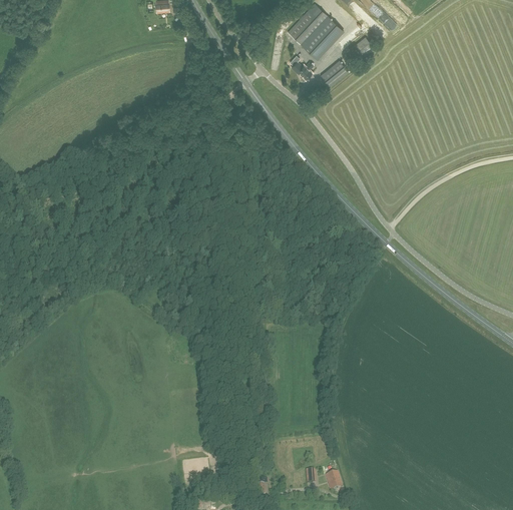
[(156,10),(169,9),(168,0),(155,0),(156,10)]
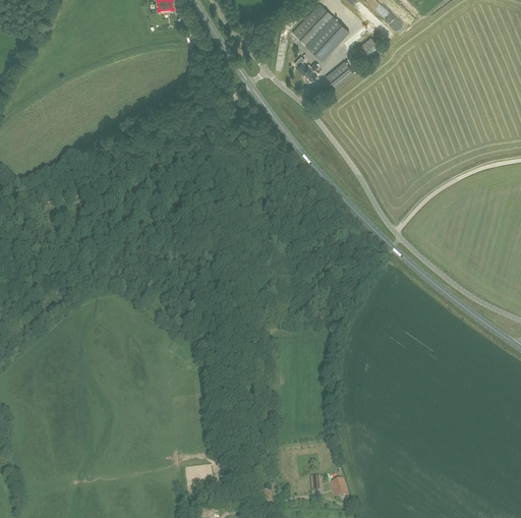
[(292,30),(307,44),(322,57),(348,29),(324,4),(317,11),(313,7),(292,30)]
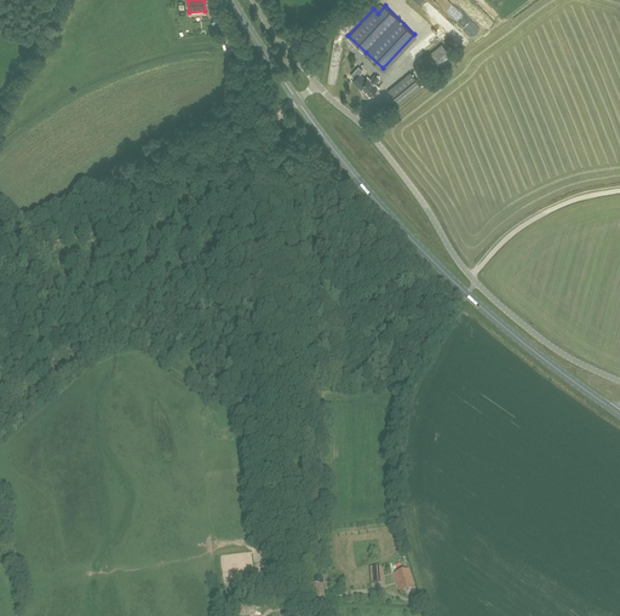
[(454,15),(470,30),(477,23),(461,7),(454,15)]
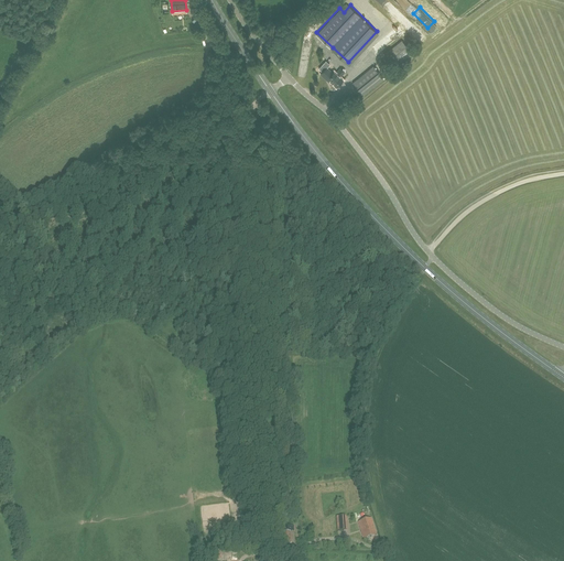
[(202,23),(208,18),(201,8),(194,12),(202,23)]
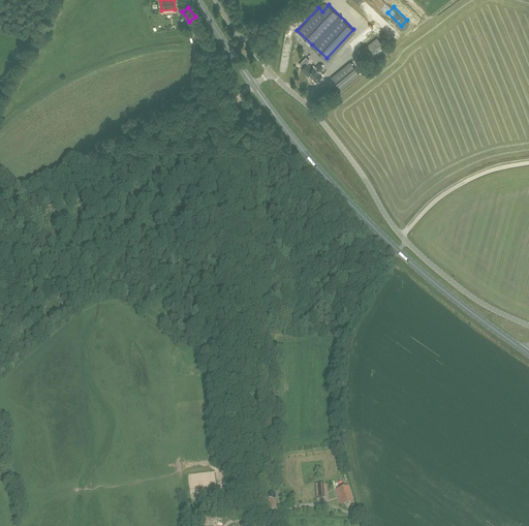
[(361,48),(368,58),(384,44),(376,35),(361,48)]
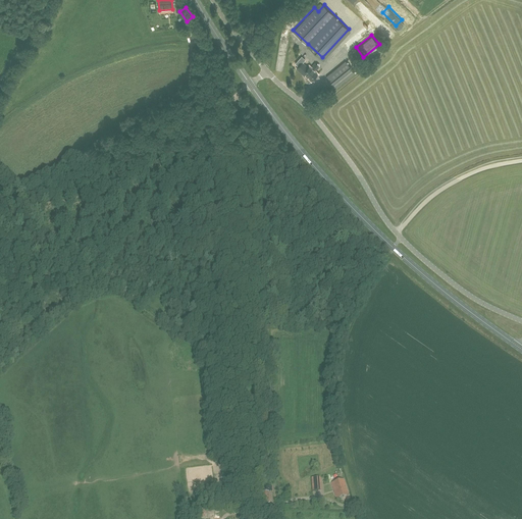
[(355,70),(345,58),(326,74),(335,86),(355,70)]
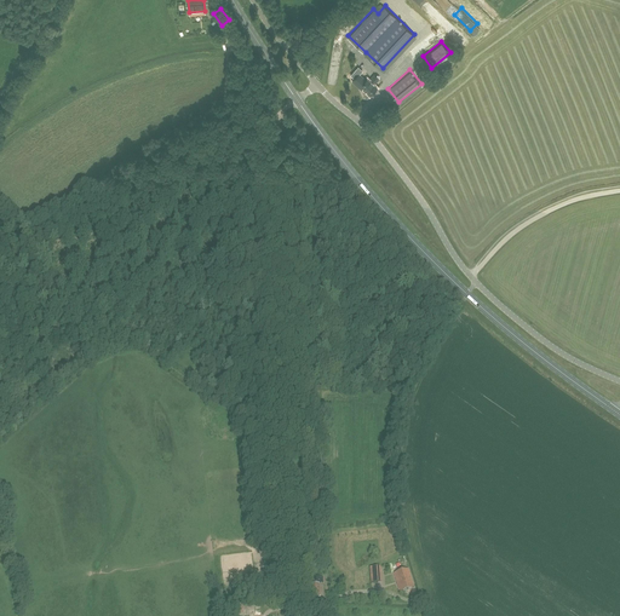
[(374,81),(379,75),(374,72),(368,78),(367,76),(366,78),(359,72),(352,79),(360,85),(361,84),(369,92),(377,85),(374,81)]
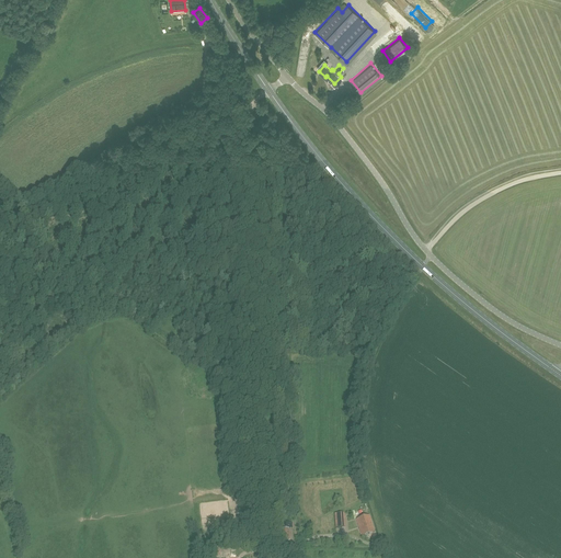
[(369,512),(356,516),(362,533),(375,528),(369,512)]
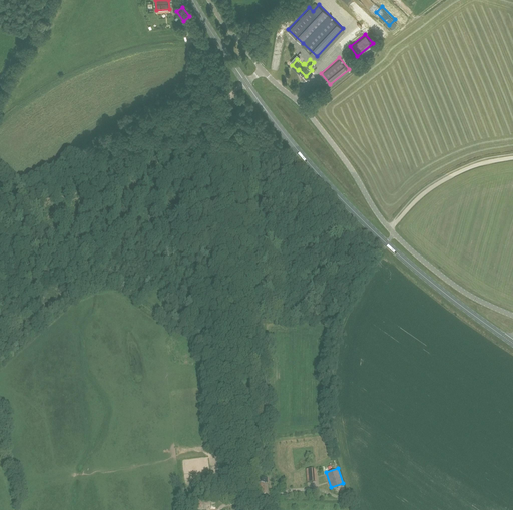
[(267,475),(257,475),(258,481),(258,491),(265,491),(265,481),(265,480),(266,479),(267,479),(267,475)]
